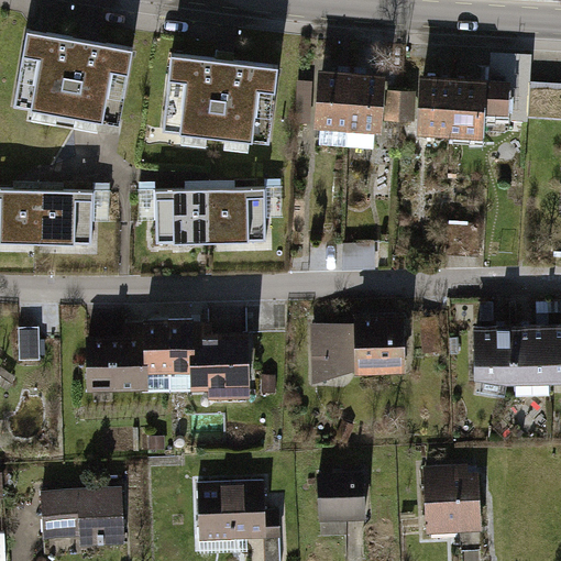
[(132,53),(29,35),(15,110),(119,128),(132,53)]
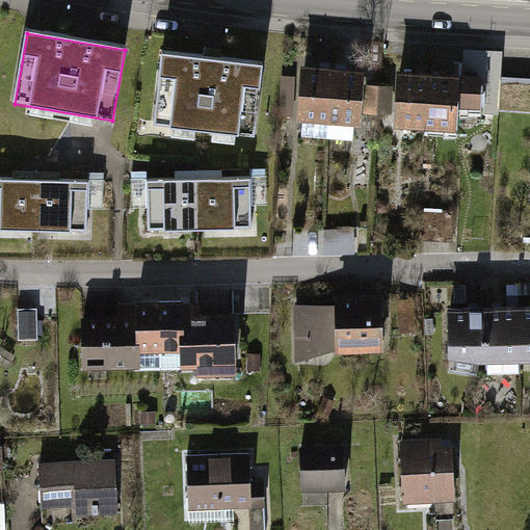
[(264,68),(164,56),(156,128),(256,139),(264,68)]
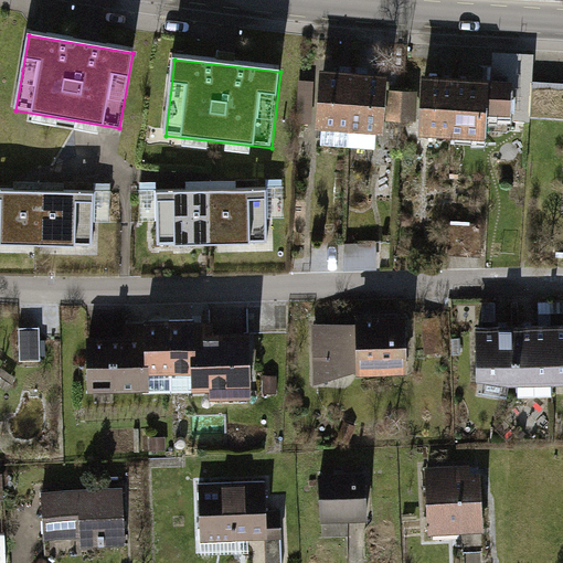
[(518,78),(425,72),(421,130),(494,136),(496,112),(516,113),(518,78)]
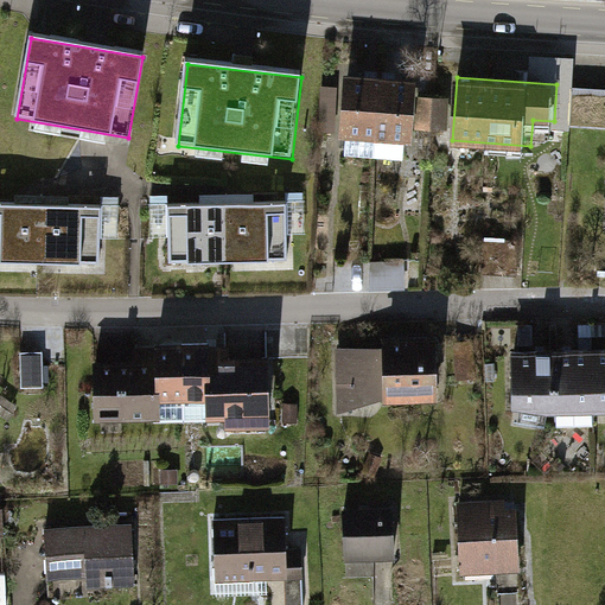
[(402,139),(406,140),(409,83),(380,82),(346,80),(342,134),(344,134),(343,157),(373,159),(401,160),(402,139)]
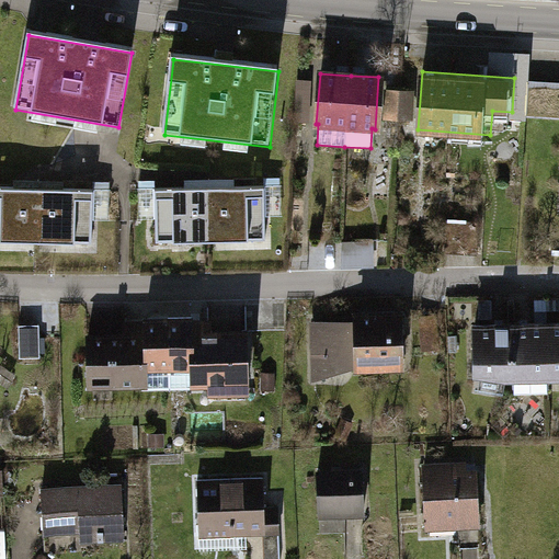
[(307,84),(296,84),(296,113),(307,113),(307,84)]
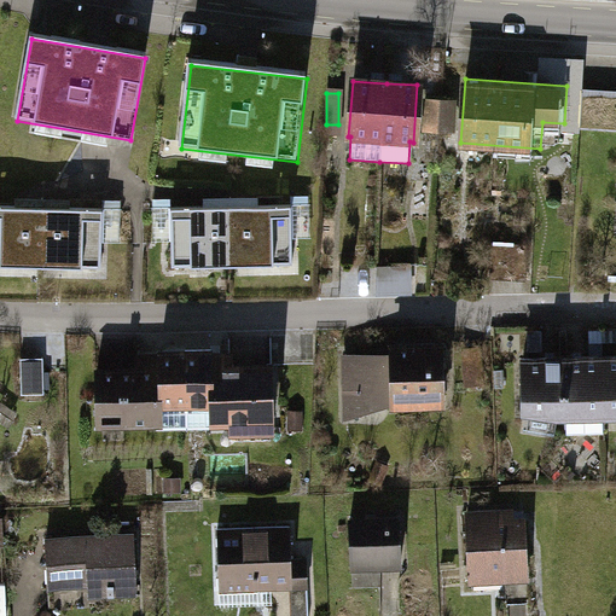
[(579,128),(615,129),(615,96),(581,94),(579,128)]
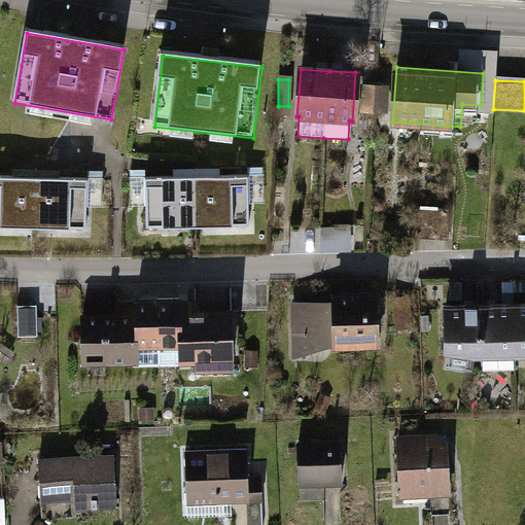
[(384,86),(363,85),(362,112),(383,113),(384,86)]
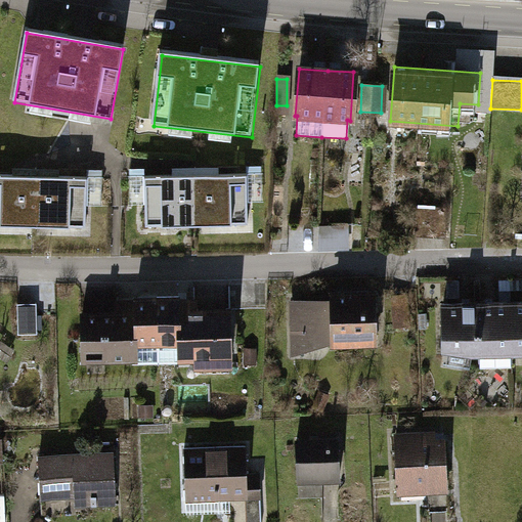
[(246,175),(143,177),(144,227),(247,225),(246,175)]
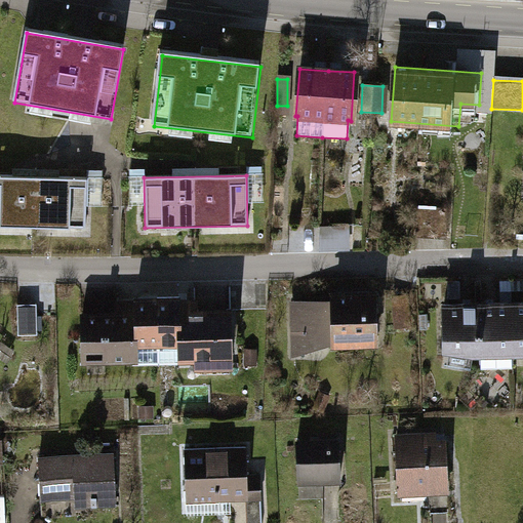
[(85,178),(0,176),(0,226),(84,229),(85,178)]
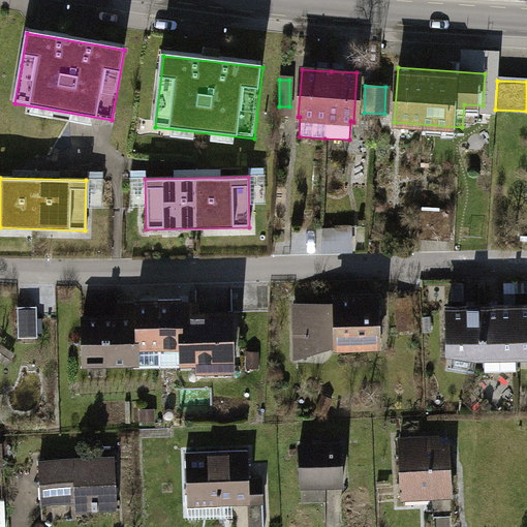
[(451,211),(420,210),(417,241),(448,242),(451,211)]
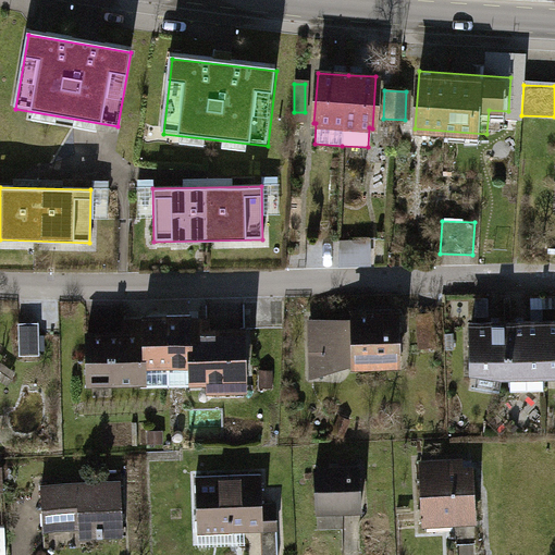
[(368,243),(338,243),(338,264),(368,264),(368,243)]
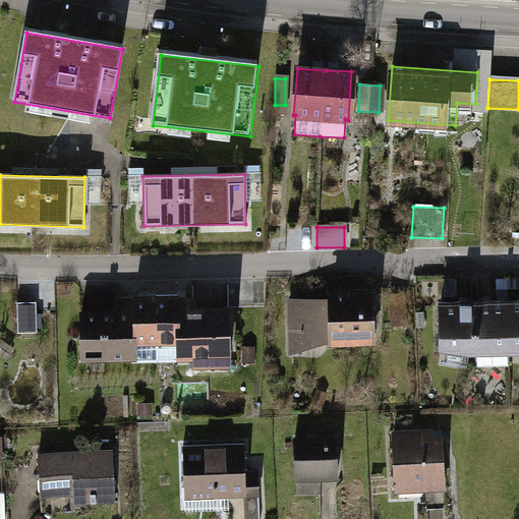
[(518,279),(495,280),(495,290),(518,290),(518,279)]
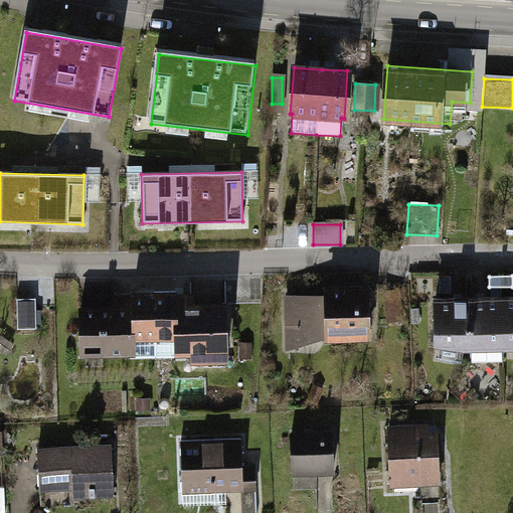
[(365,312),(365,290),(326,291),(327,303),(286,304),(288,349),(327,335),(327,338),(366,337),(365,327),(369,324),(369,315),(365,312)]
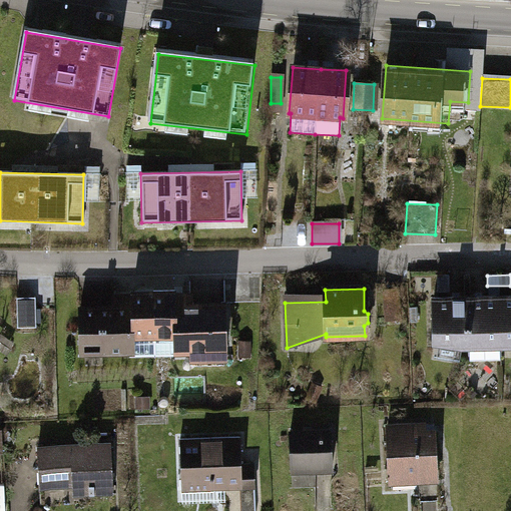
[(129,357),(154,357),(152,293),(113,294),(113,309),(79,310),(80,355),(129,354),(129,357)]
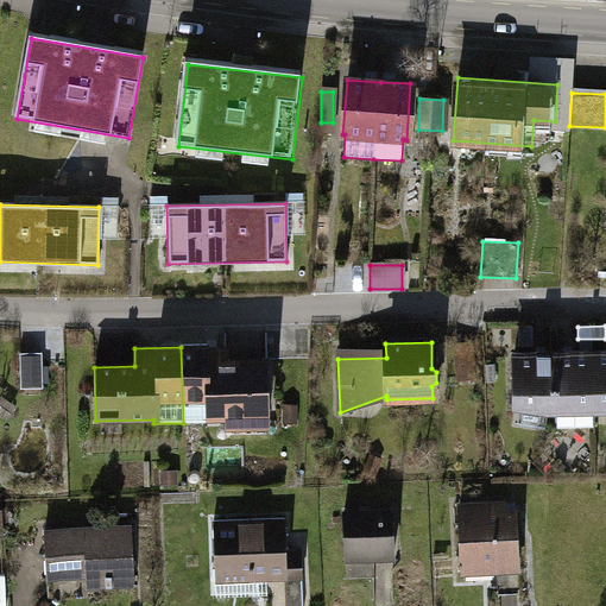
[(228,347),(181,347),(183,423),(207,422),(206,417),(226,416),(226,434),(265,434),(265,416),(266,416),(265,361),(228,361),(228,347)]
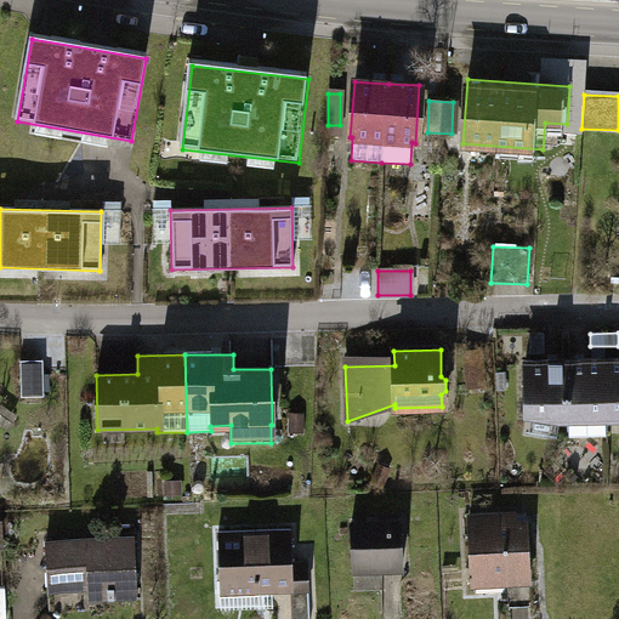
[(606,421),(618,420),(618,359),(605,361),(606,421)]
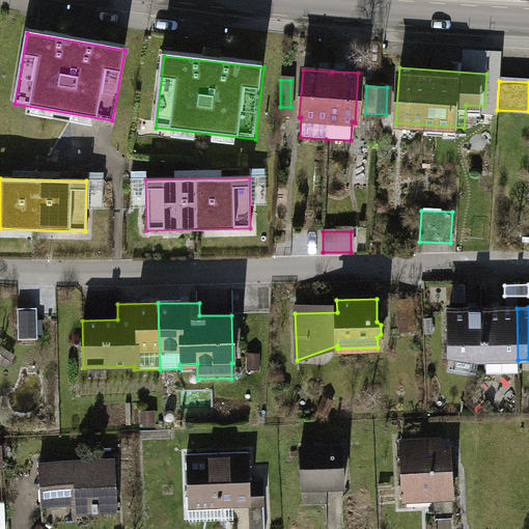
[(517,308),(483,309),(484,360),(484,373),(518,373),(518,360),(517,308)]
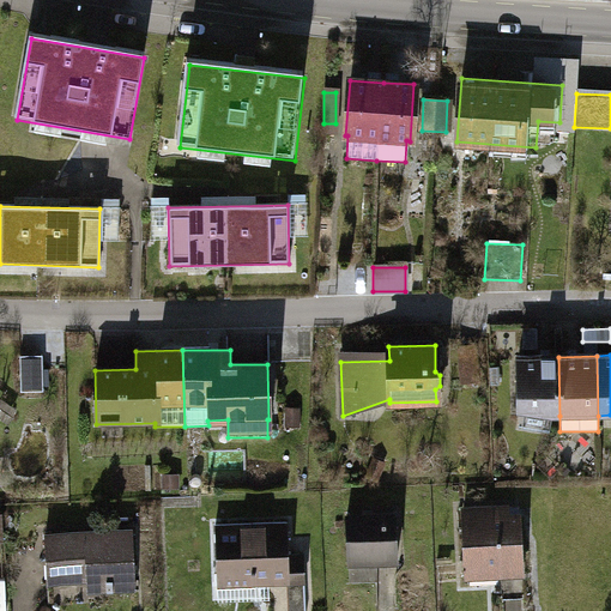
[(41,357),(18,357),(19,393),(42,392),(41,357)]
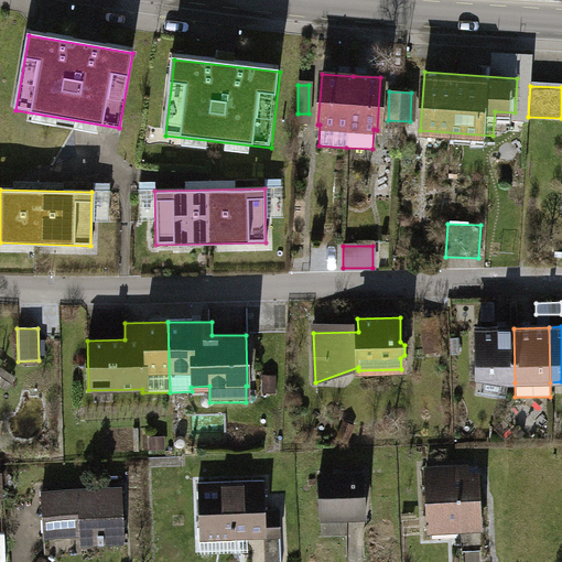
[(506,382),(515,382),(514,328),(476,328),(477,378),(506,382)]
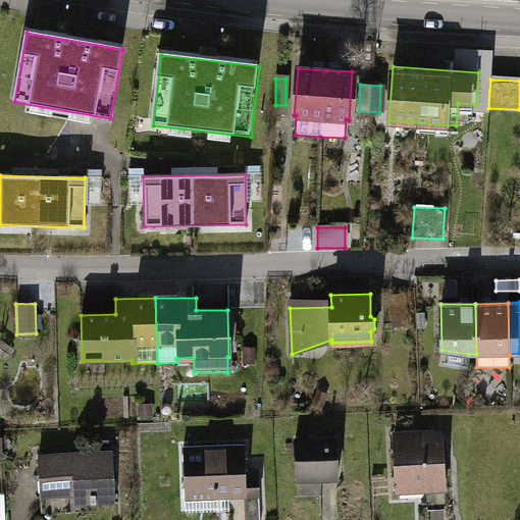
[(254,350),(242,349),(242,365),(254,365),(254,350)]
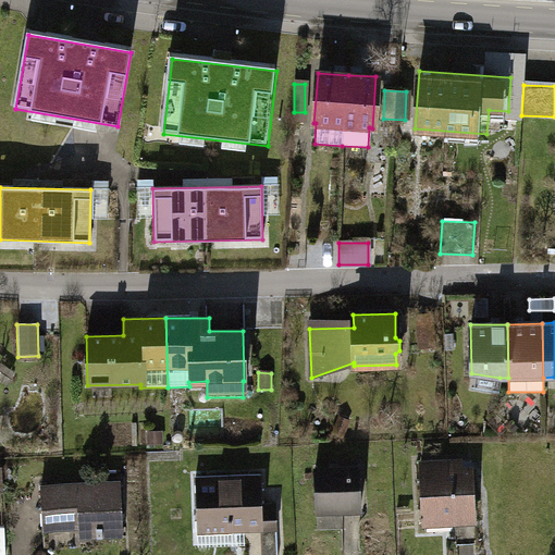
[(345,429),(336,424),(332,434),(341,439),(345,429)]
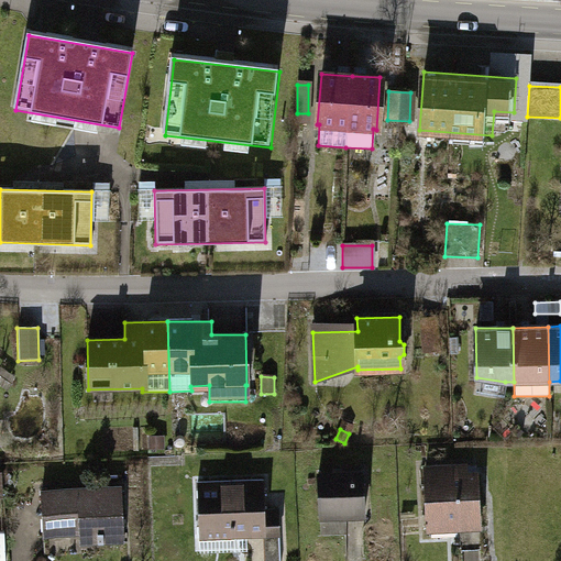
[(162,438),(149,438),(150,449),(162,449),(162,438)]
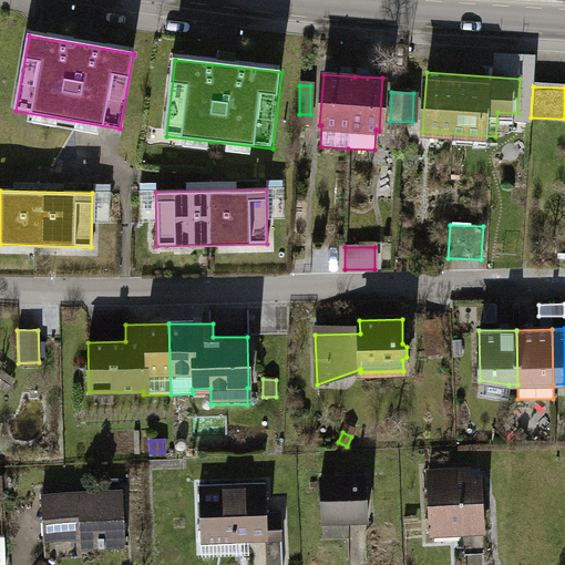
[(485,464),(431,466),(433,537),(489,535),(485,464)]
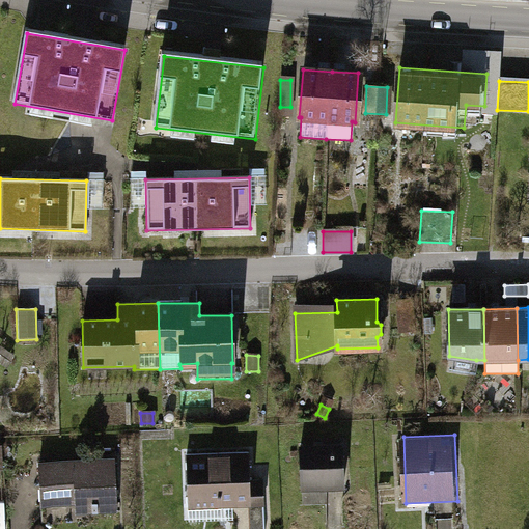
[(346,442),(301,444),(303,491),(349,489),(346,442)]
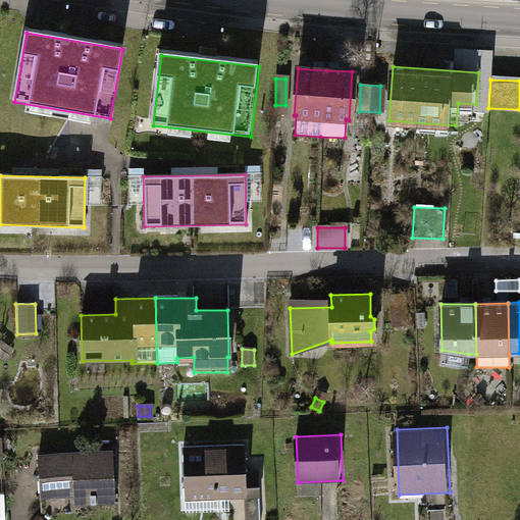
[(248,443),(183,445),(185,510),(217,509),(217,498),(245,497),(246,519),(263,519),(262,468),(248,469),(248,443)]
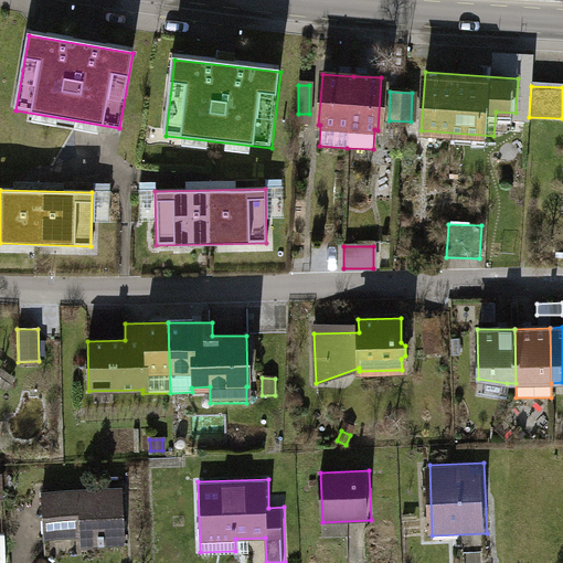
[(124,488),(40,491),(41,543),(126,541),(124,488)]
